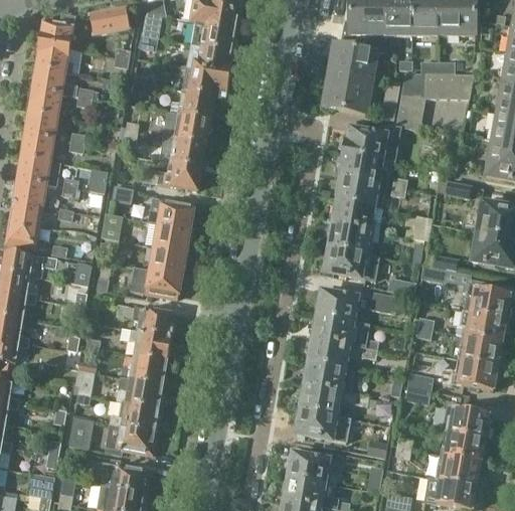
[(148,0),(145,18),(162,16),(166,17),(163,0),(148,0)]
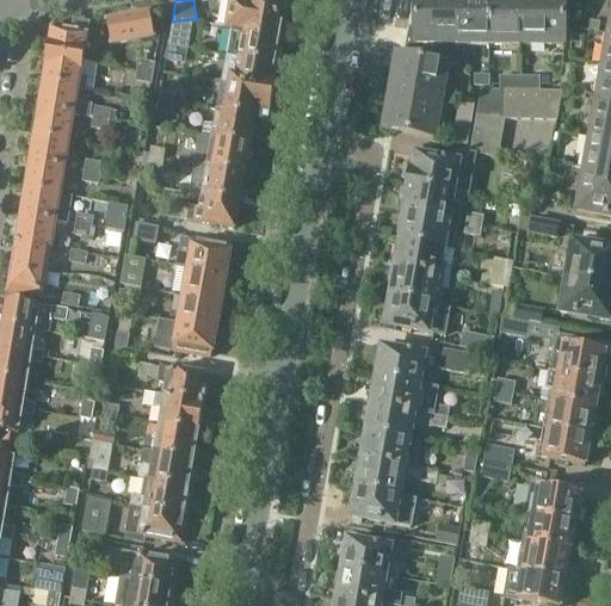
[(229,0),(226,26),(230,26),(281,35),(287,1),(281,0),(229,0)]
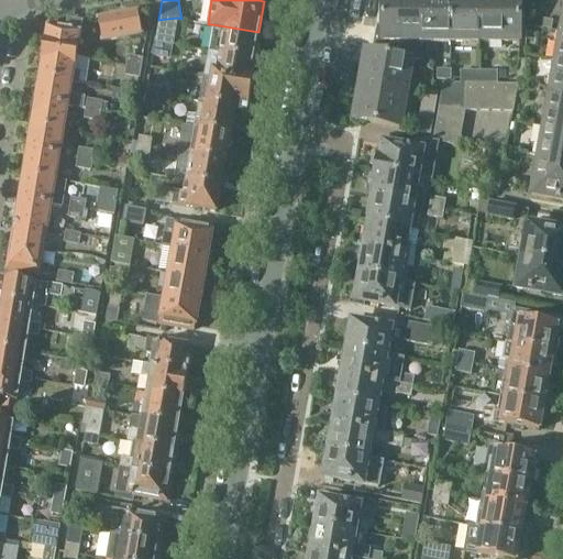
[(356,99),(353,116),(400,124),(412,56),(417,57),(421,55),(422,48),(423,39),(422,0),(382,0),(382,22),(377,22),(373,48),(365,47),(362,64),(362,66),(367,67),(362,98),(356,97),(356,99)]
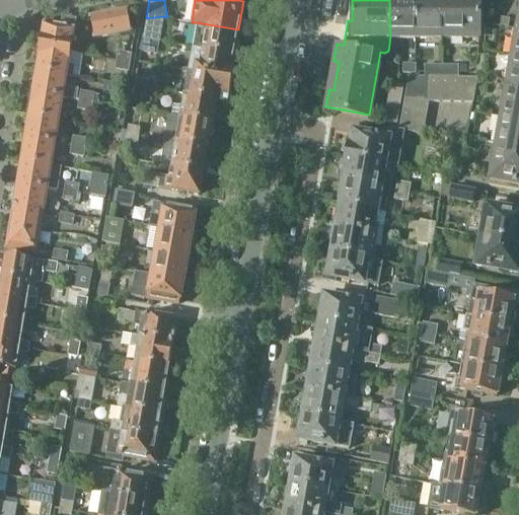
[(389,0),(390,35),(480,35),(480,0),(389,0)]
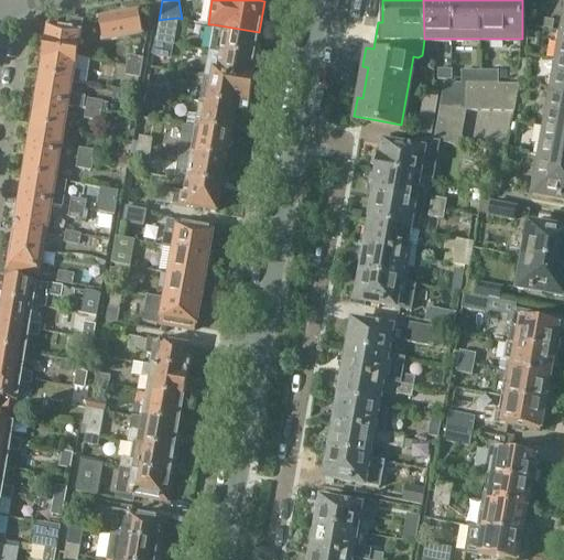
[(138,10),(99,18),(104,40),(143,32),(141,24),(138,10)]
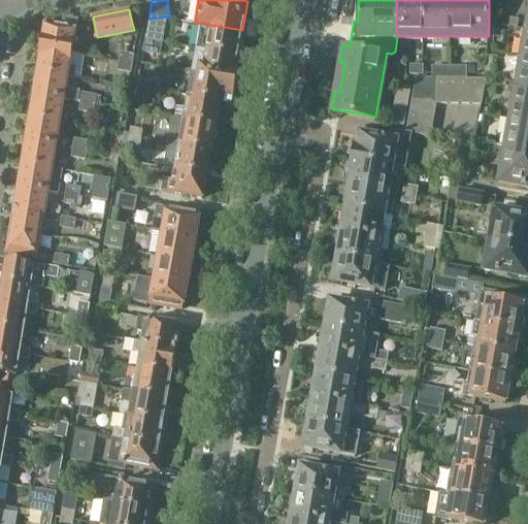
[(43,29),(41,44),(72,50),(75,34),(74,34),(77,17),(65,14),(63,23),(46,21),(44,29),(43,29)]
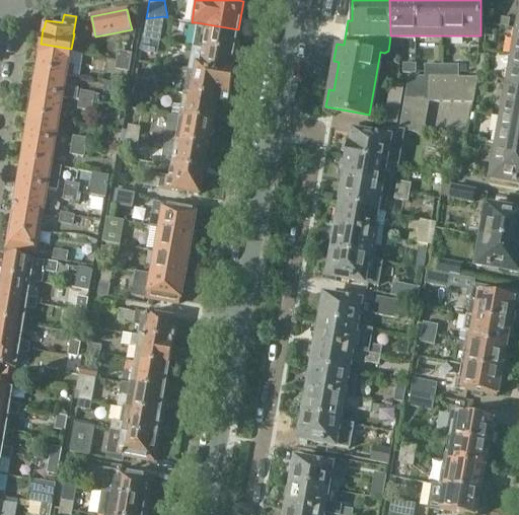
[(146,18),(144,35),(159,39),(163,16),(146,18)]
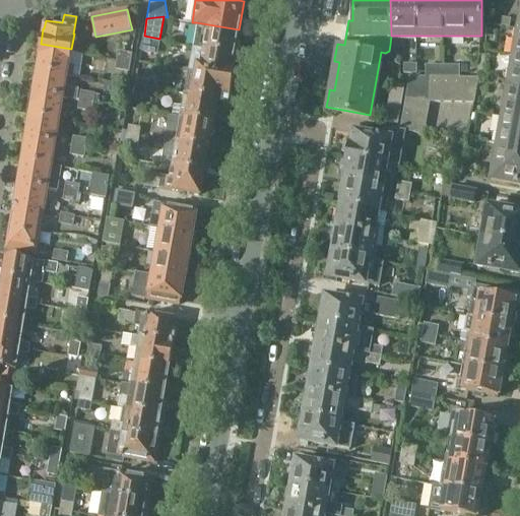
[(196,22),(192,46),(232,53),(232,52),(235,52),(239,29),(196,22)]
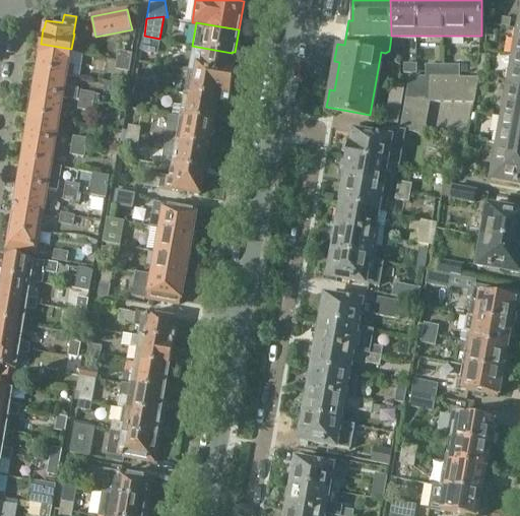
[(142,45),(141,49),(157,51),(159,39),(144,36),(142,45)]
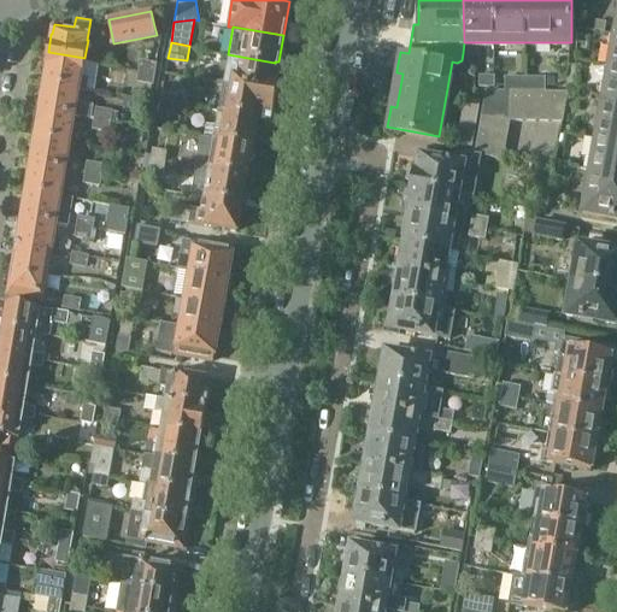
[(46,69),(45,80),(80,86),(87,87),(89,75),(82,74),(84,58),(48,52),(45,69),(46,69)]
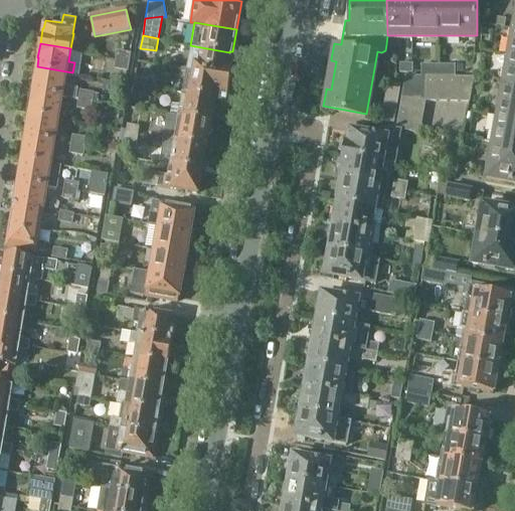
[(190,45),(185,68),(191,69),(230,76),(233,58),(228,57),(229,52),(190,45)]
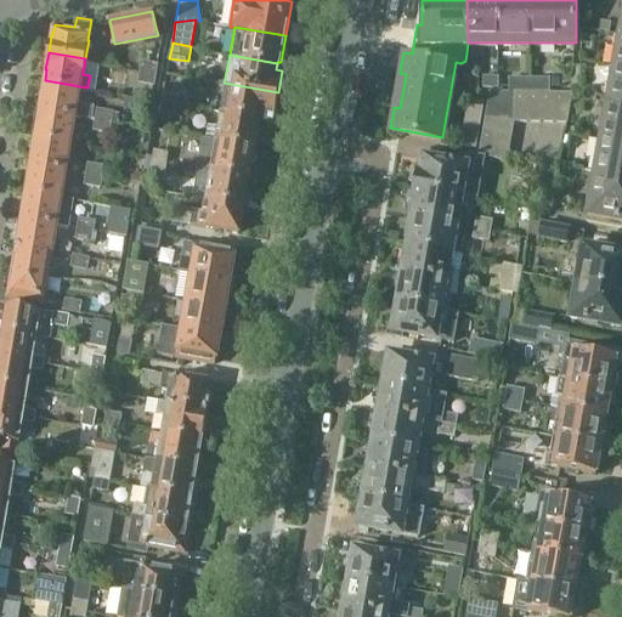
[(142,57),(140,67),(157,69),(158,60),(142,57)]
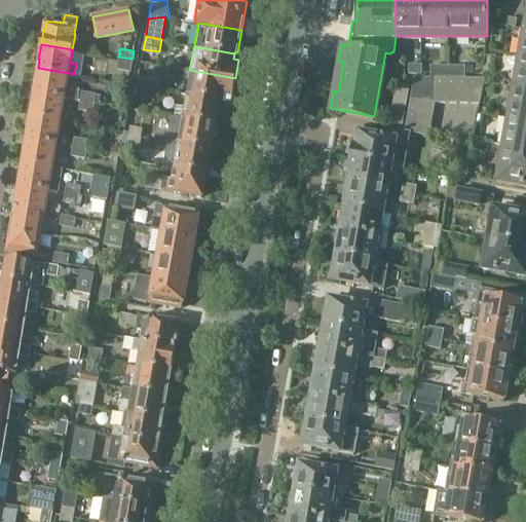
[(525,52),(520,52),(509,114),(525,117),(525,52)]
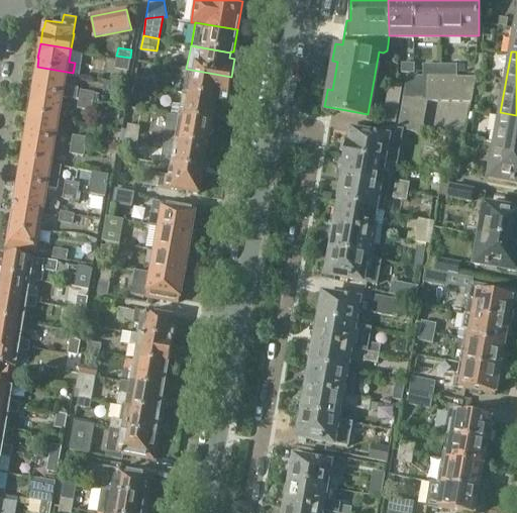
[(116,56),(115,64),(128,66),(130,58),(116,56)]
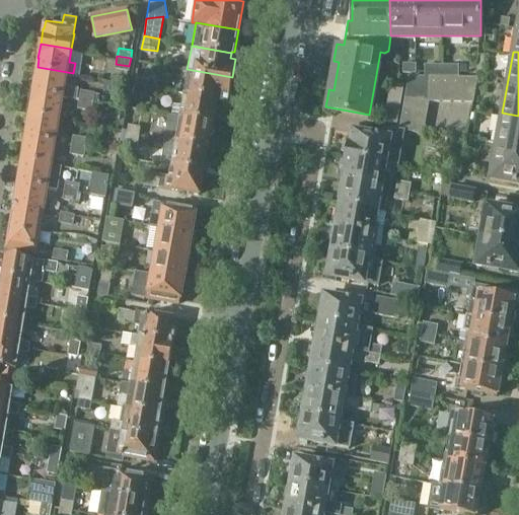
[(400,62),(400,71),(415,71),(414,61),(400,62)]
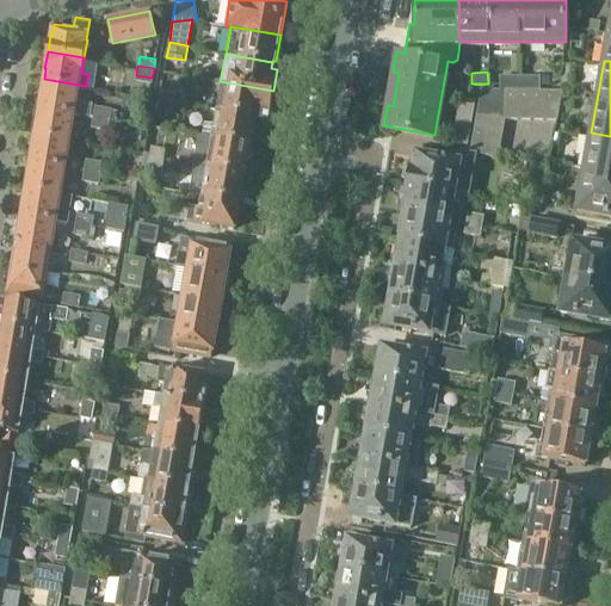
[(480,86),(475,111),(505,116),(505,86),(518,86),(531,86),(539,86),(539,73),(499,73),(499,86),(480,86)]
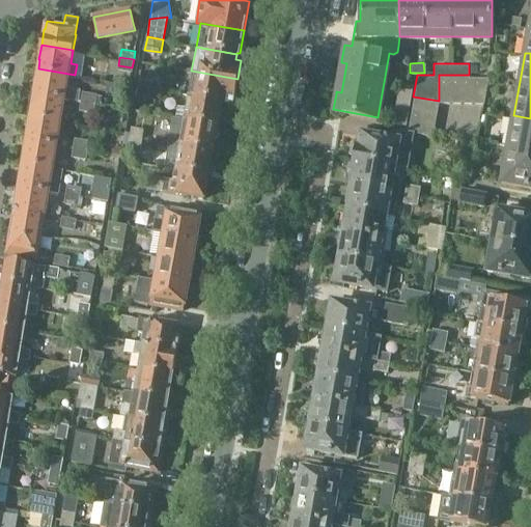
[(38,68),(34,91),(64,96),(79,99),(81,88),(66,85),(68,74),(38,68)]
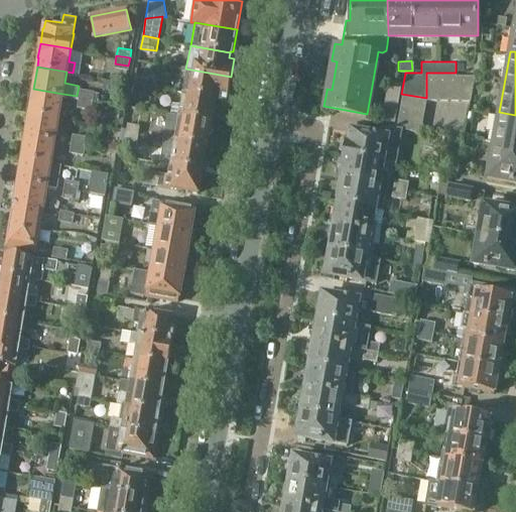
[(185,69),(181,91),(217,97),(227,99),(231,77),(191,70),(185,69)]
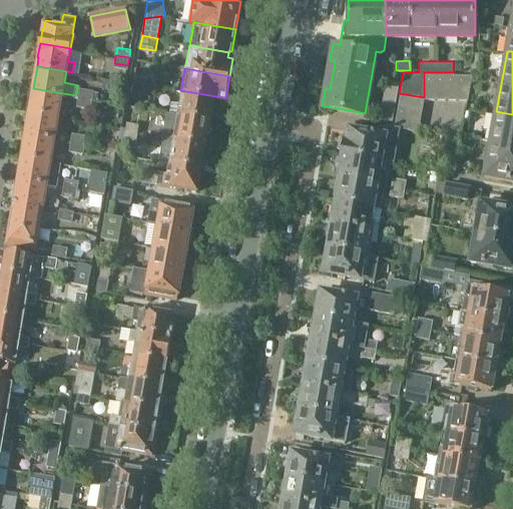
[(135,72),(133,82),(146,85),(148,75),(135,72)]
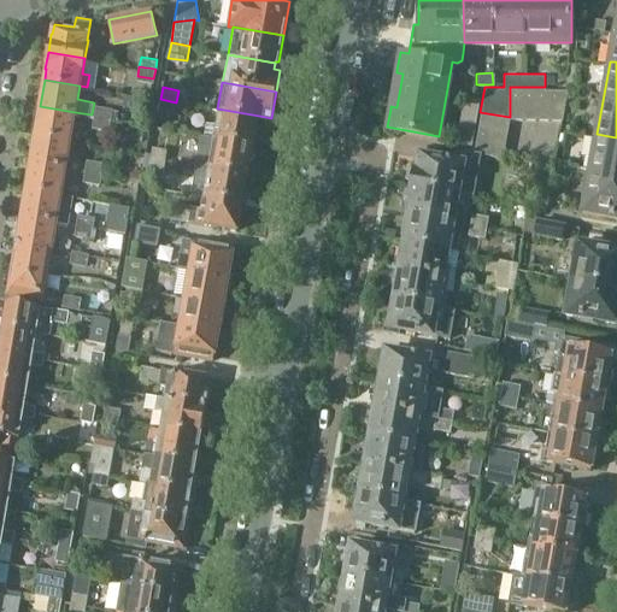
[(510,87),(510,117),(523,117),(523,87),(510,87)]
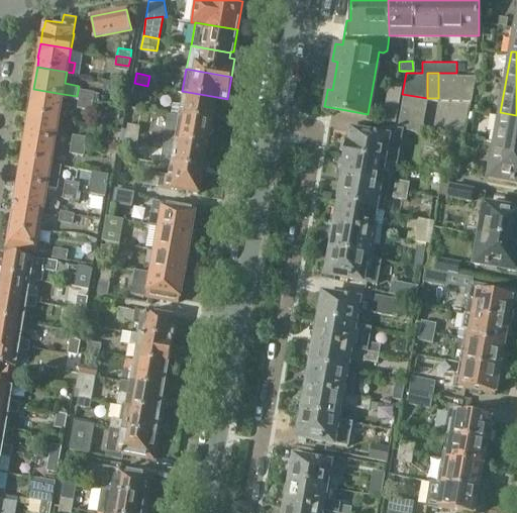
[(449,73),(438,73),(438,98),(449,98),(449,73)]
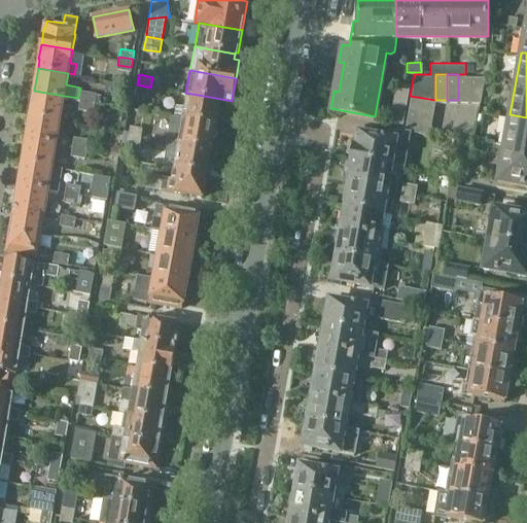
[(458,74),(458,100),(469,101),(469,74),(465,74),(458,74)]
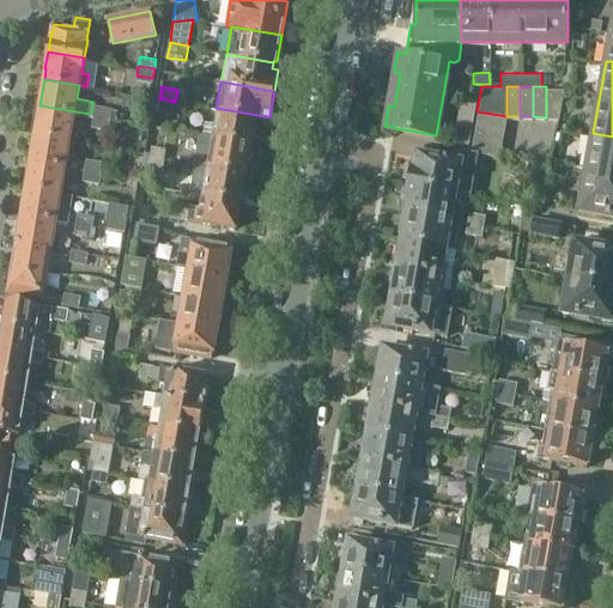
[(564,87),(546,86),(546,117),(558,117),(564,87)]
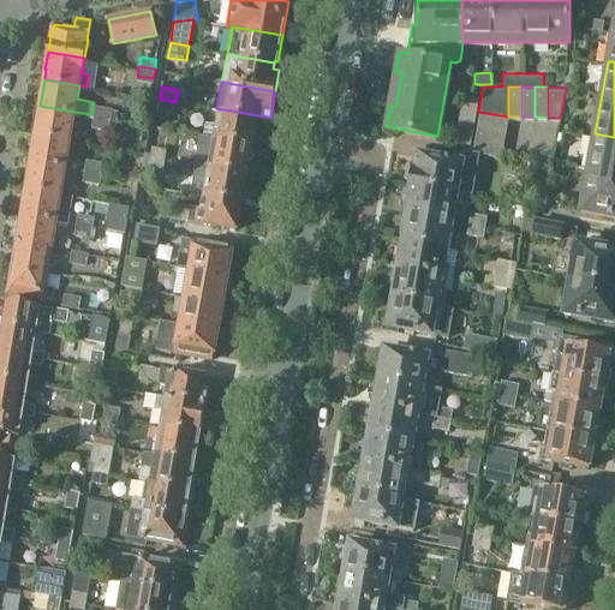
[(460,105),(455,136),(471,138),(478,97),(463,94),(460,105)]
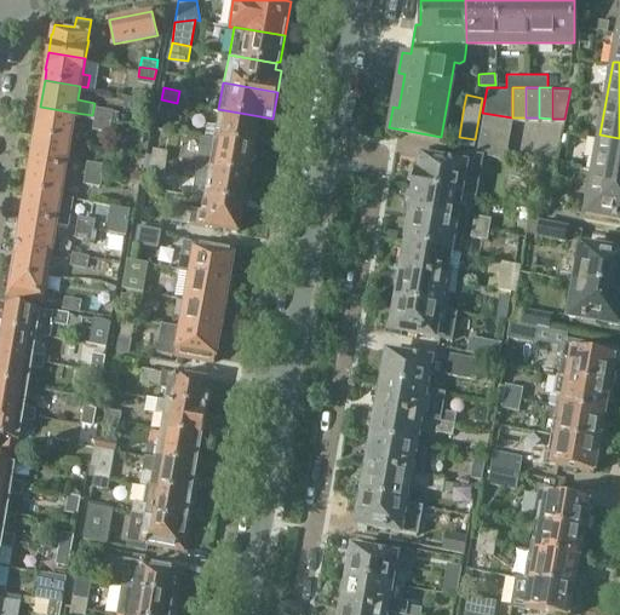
[(161,99),(160,109),(176,111),(177,103),(161,99)]
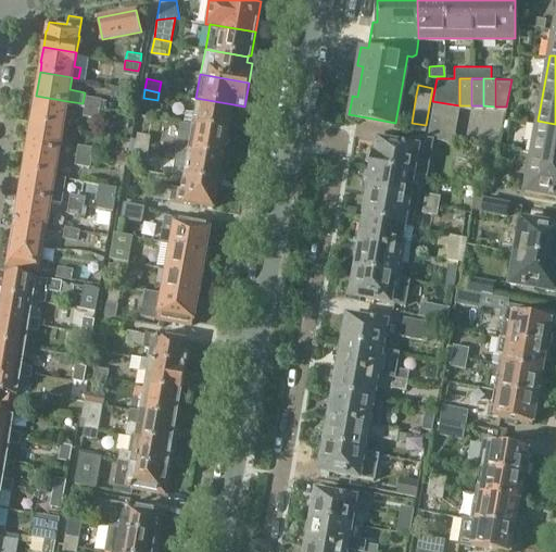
[(88,95),(87,105),(100,107),(106,108),(108,99),(101,98),(101,97),(88,95)]
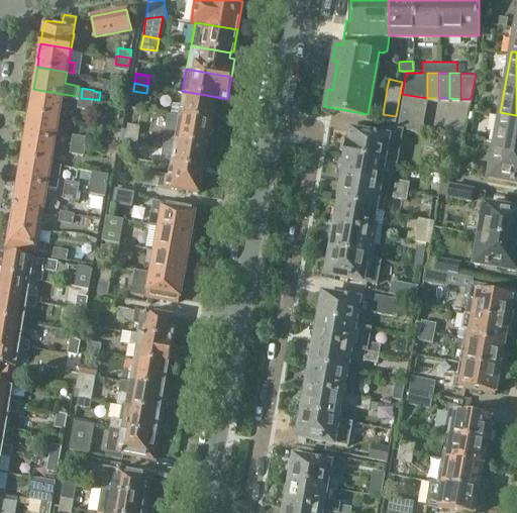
[(33,89),(29,111),(60,116),(63,94),(33,89)]
